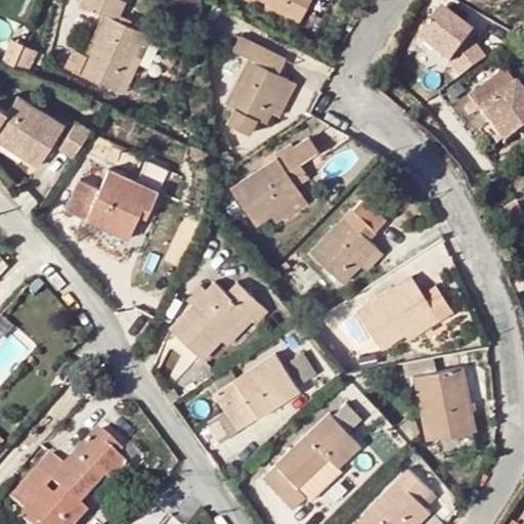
[(81,74),(118,90),(145,32),(117,18),(125,1),(123,0),(81,0),(81,2),(107,15),(81,74)]
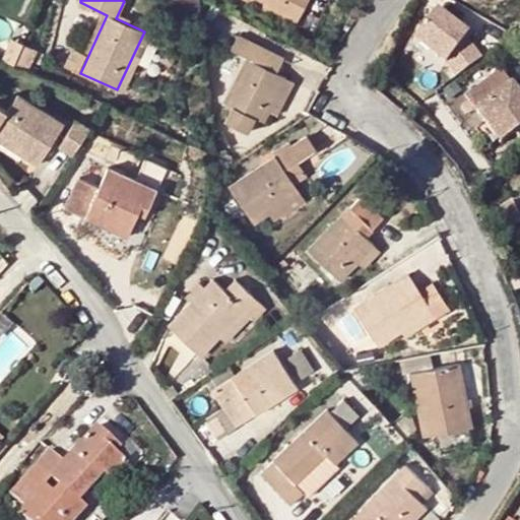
[(247,0),(295,25),(309,0),(247,0)]
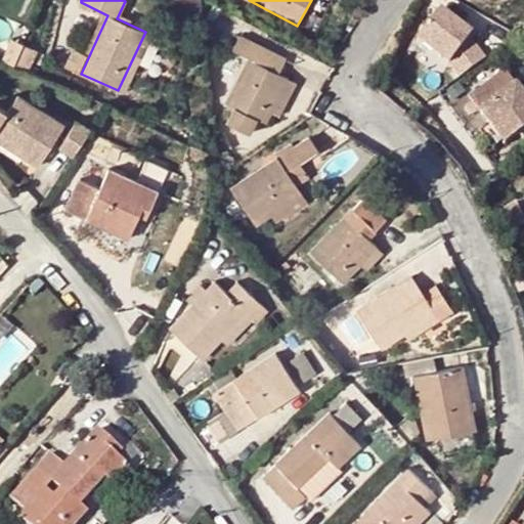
[(476,87),(501,70),(491,55),(482,62),(478,57),(489,46),(457,19),(435,47),(466,74),(476,87)]
